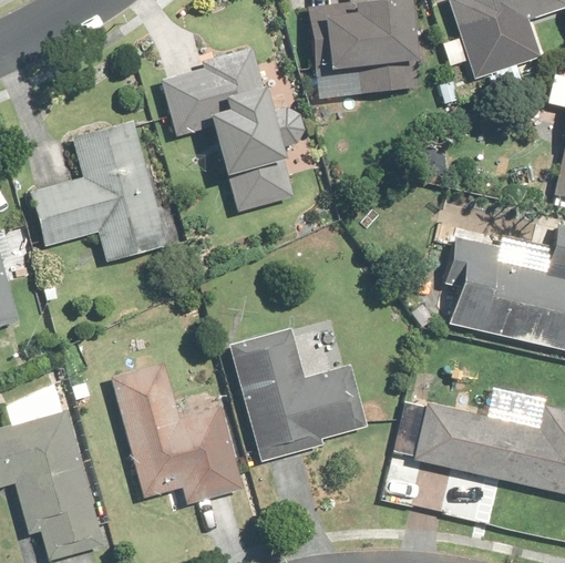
[(419,85),(406,0),(346,0),(347,1),(307,8),(317,73),(353,68),(358,94),(419,85)]
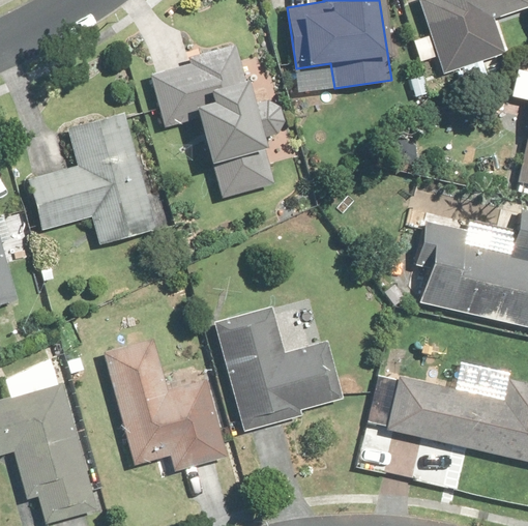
[(527,0),(419,0),(441,69),(502,51),(494,21),(527,10),(527,0)]
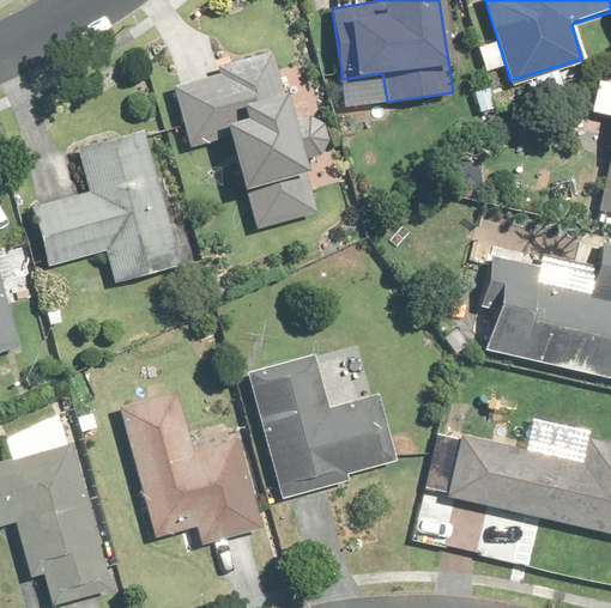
[(325,210),(284,53),(175,80),(195,157),(235,147),(255,228),(325,210)]
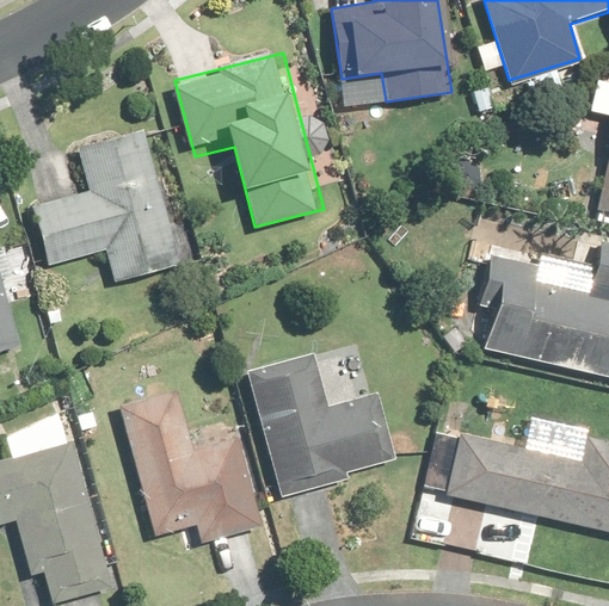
[(189,266),(152,128),(75,148),(87,190),(32,204),(49,265),(104,251),(114,286),(189,266)]
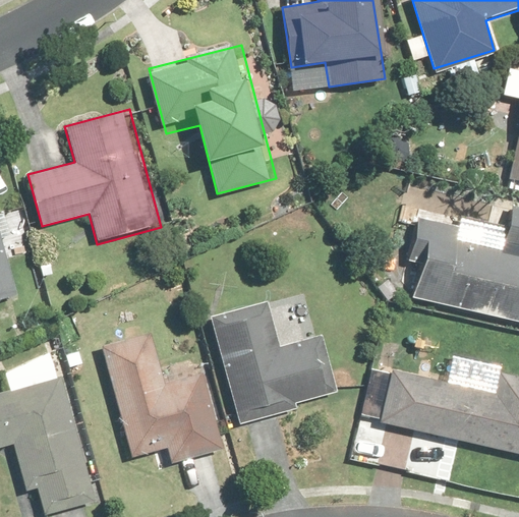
[(518,134),(510,177),(518,178),(518,134)]
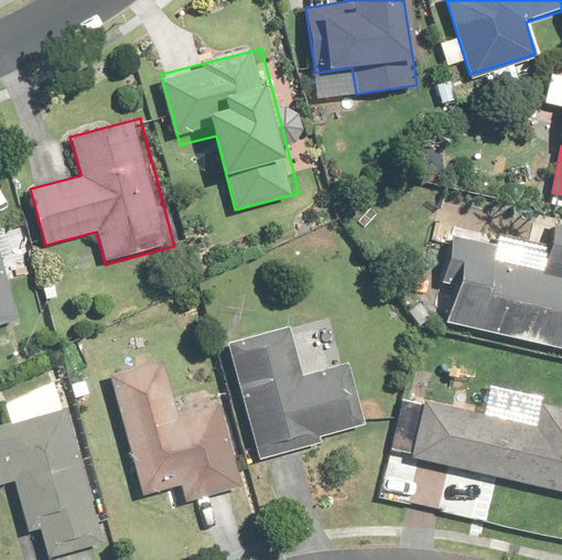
[(446,323),(561,348),(561,226),(553,225),(543,270),(495,259),(498,245),(450,234),(438,284),(454,288),(446,323)]
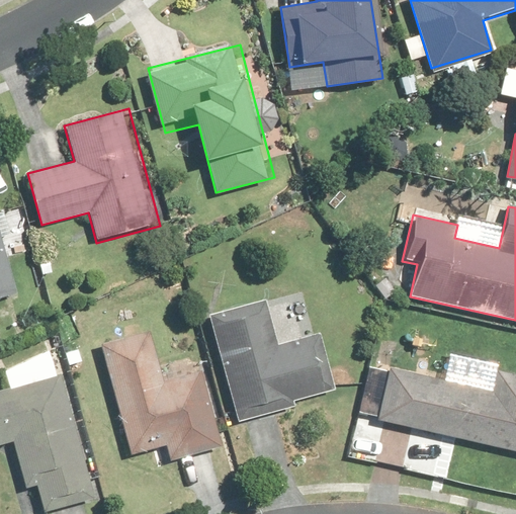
[(0,302),(18,297),(0,228),(0,302)]
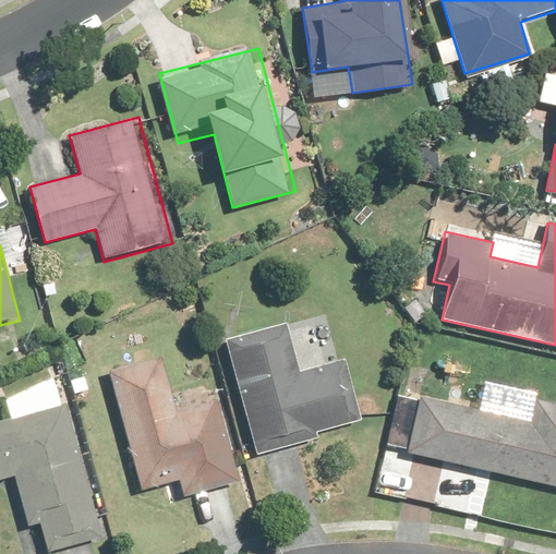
[(292,328),(227,345),(255,453),(319,435),(318,432),(360,421),(342,357),(303,366),(292,328)]
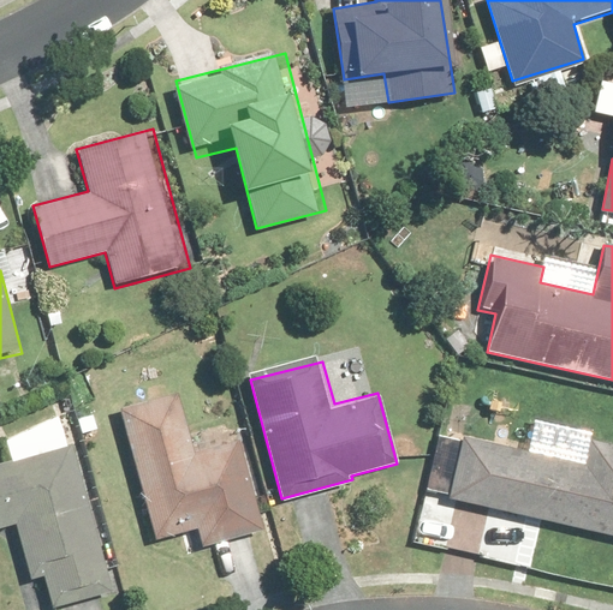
[(182,389),(119,407),(156,542),(200,530),(206,546),(272,528),(245,434),(198,447),(182,389)]
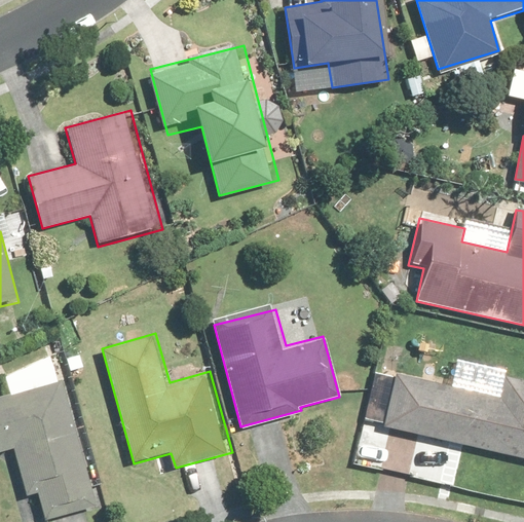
[(390,371),(379,425),(523,458),(523,376),(510,373),(504,397),(390,371)]
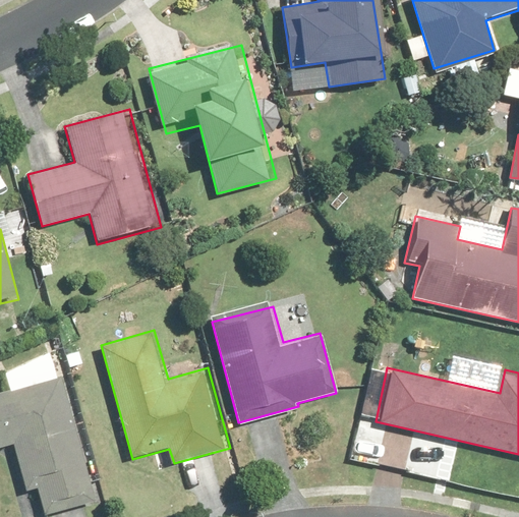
[(63,378),(0,394),(0,448),(14,445),(26,493),(40,489),(47,516),(51,516),(98,504),(63,378)]
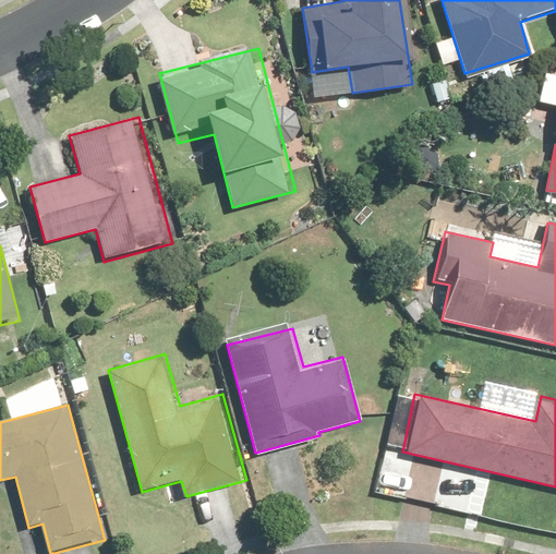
All buildings are outlined.
